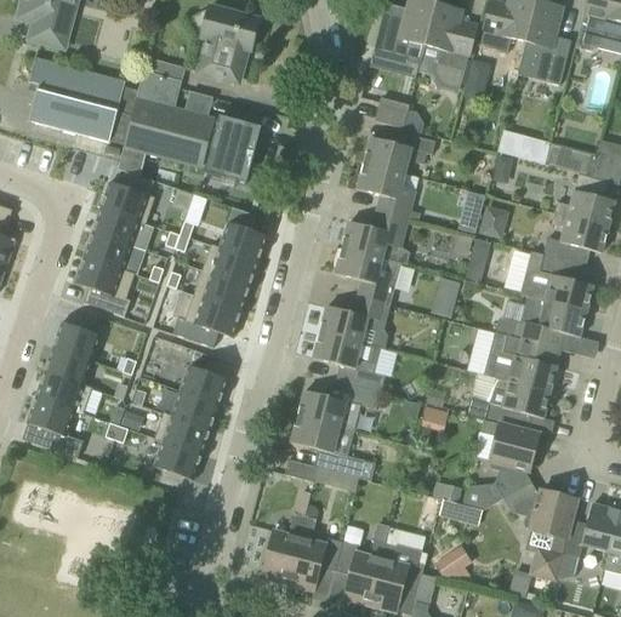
[(23,0),(20,16),(35,20),(30,38),(63,46),(75,1),(72,0),(23,0)]
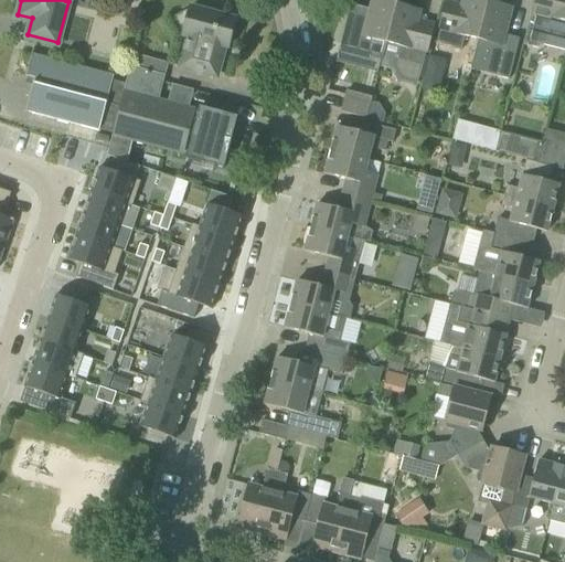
[(372,0),(360,48),(372,51),(371,55),(383,59),(387,41),(386,40),(396,2),(387,0),(372,0)]
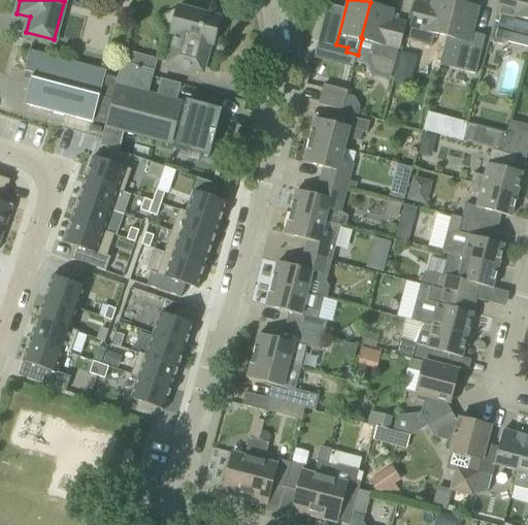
[(435,31),(447,34),(457,0),(432,0),(432,1),(428,0),(418,0),(408,38),(431,44),(435,31)]
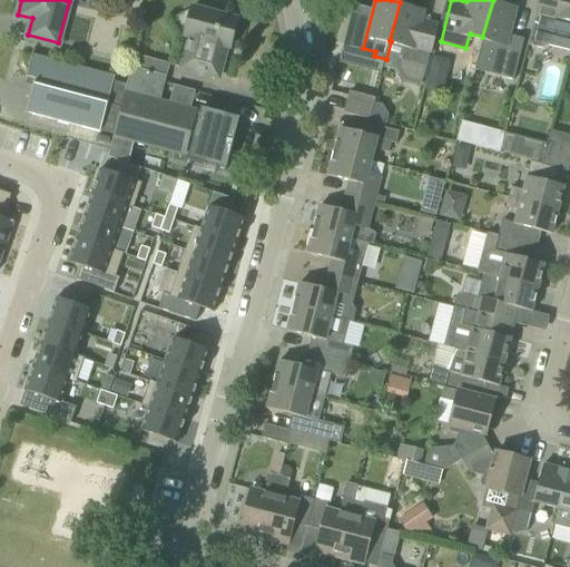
[(508,38),(517,5),(498,0),(493,0),(482,37),(494,40),(487,70),(513,77),(523,42),(508,38)]
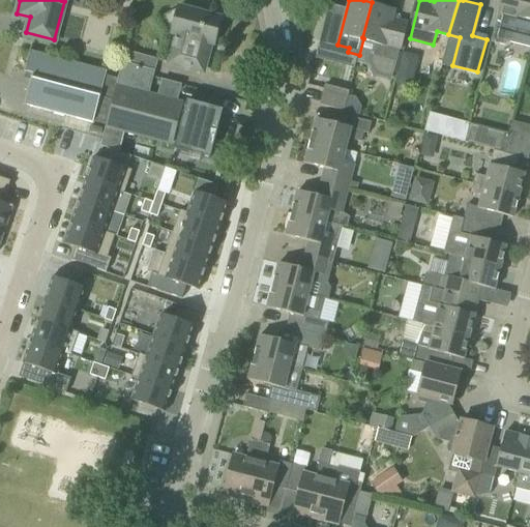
[(505,44),(510,40),(529,27),(529,0),(500,0),(491,39),(499,41),(505,44)]
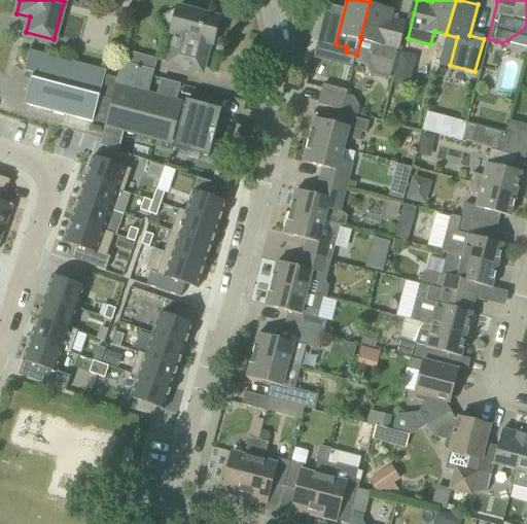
[(374,41),(370,53),(369,59),(375,71),(389,74),(399,38),(403,22),(405,22),(405,21),(389,16),(392,7),(370,2),(360,37),(361,38),(374,41)]
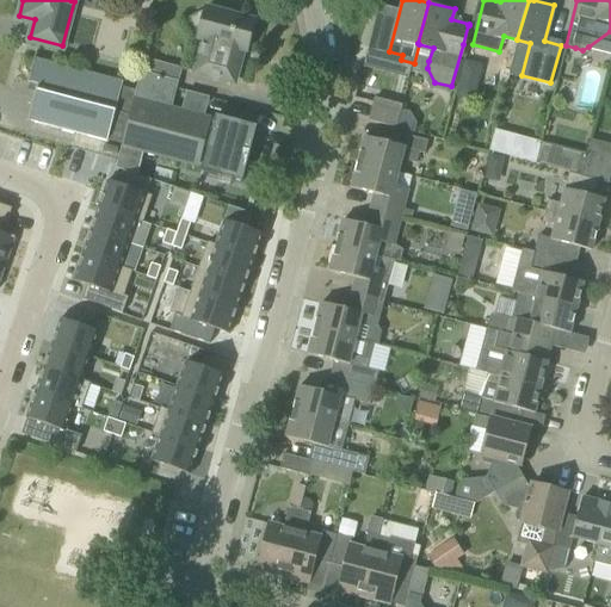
[(247,48),(254,19),(233,13),(234,8),(218,4),(217,8),(215,8),(208,32),(204,35),(196,69),(234,80),(240,56),(238,56),(241,45),(247,48)]
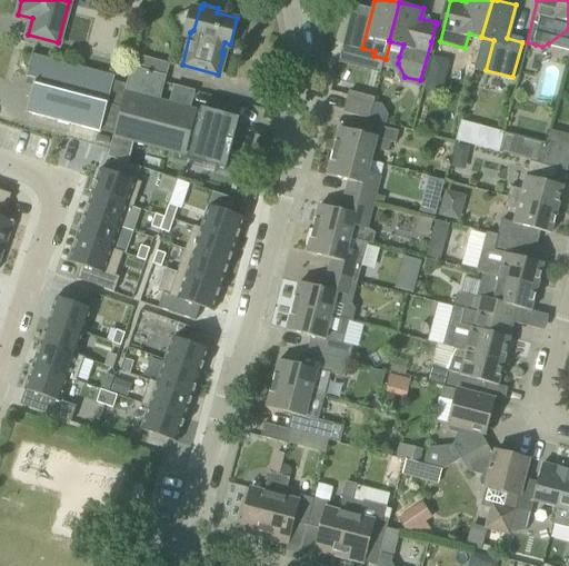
[(127,81),(113,78),(116,73),(33,52),(33,51),(32,51),(26,75),(30,76),(29,80),(33,81),(26,110),(28,110),(100,129),(101,128),(113,131),(125,90),(127,81)]
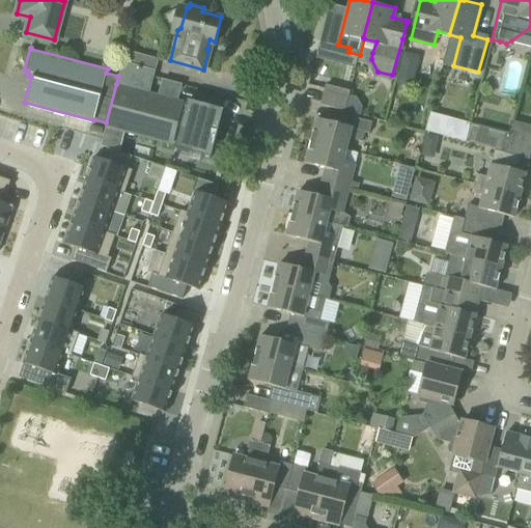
[(156,68),(159,57),(126,49),(122,59),(156,68)]
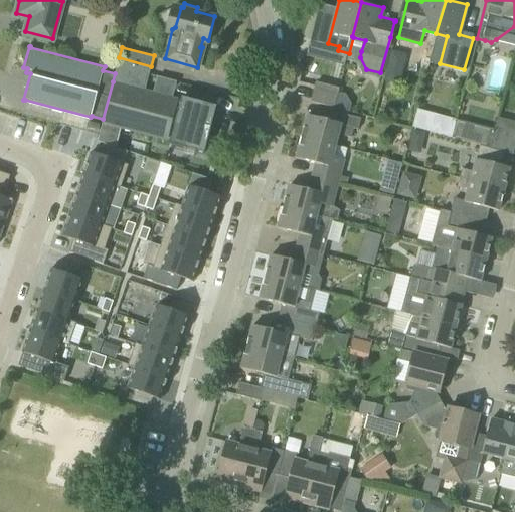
[(405,66),(408,54),(392,51),(389,62),(405,66)]
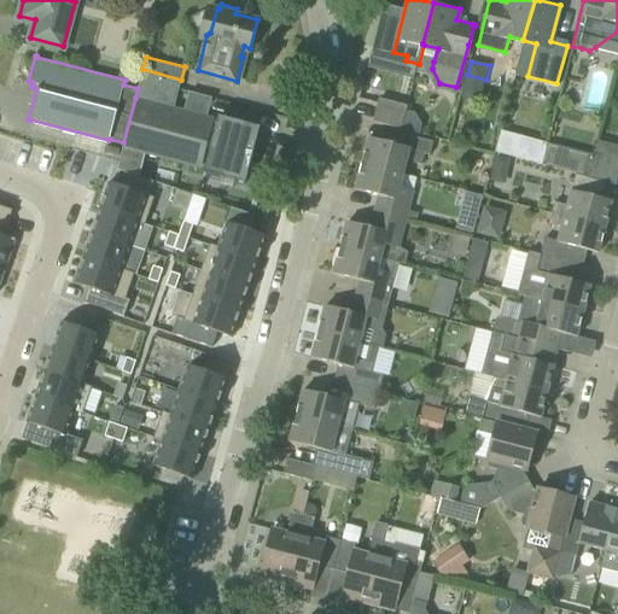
[(407,104),(379,97),(373,120),(401,127),(406,107),(407,104)]
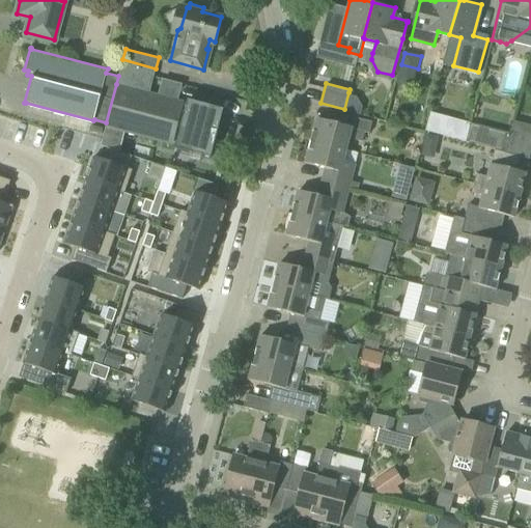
[(116,84),(106,122),(106,123),(172,141),(175,129),(179,130),(179,127),(195,131),(190,150),(211,156),(223,108),(188,99),(187,104),(183,103),(183,101),(116,84)]
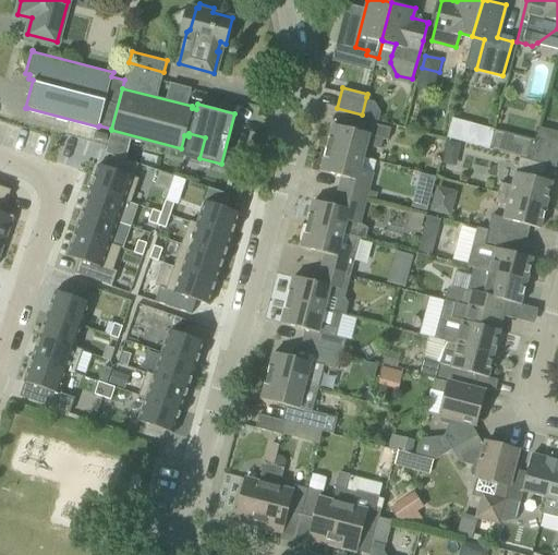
[(362,115),(379,119),(381,110),(375,100),(366,97),(362,115)]
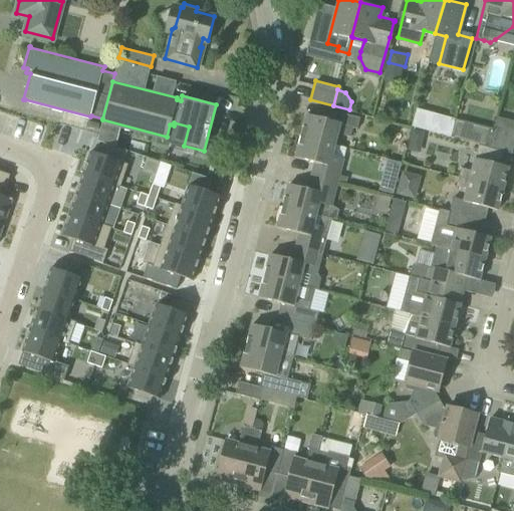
[(306,112),(301,135),(335,143),(338,132),(350,136),(353,126),(357,128),(360,116),(332,109),(330,118),(306,112)]
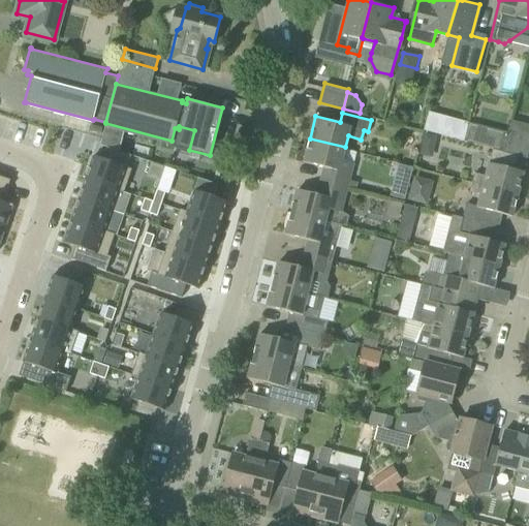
[(483,145),(484,144),(486,134),(483,129),(467,125),(463,140),(483,145)]
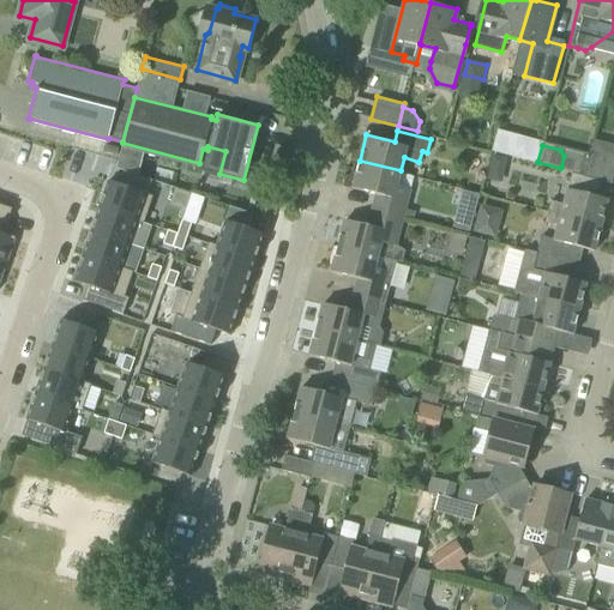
[(613,155),(591,149),(585,175),(601,179),(612,181),(613,173),(613,155)]
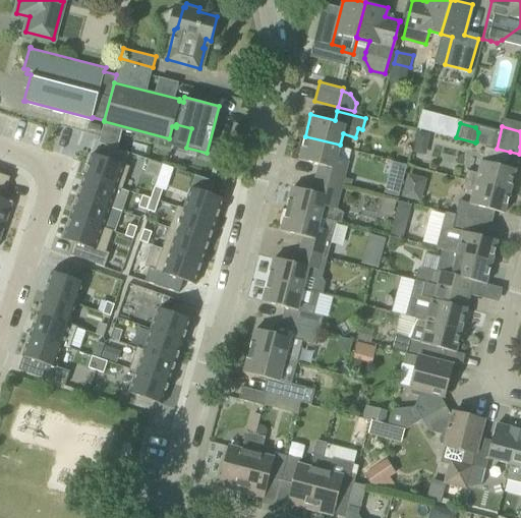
[(418,129),(415,139),(428,142),(430,132),(418,129)]
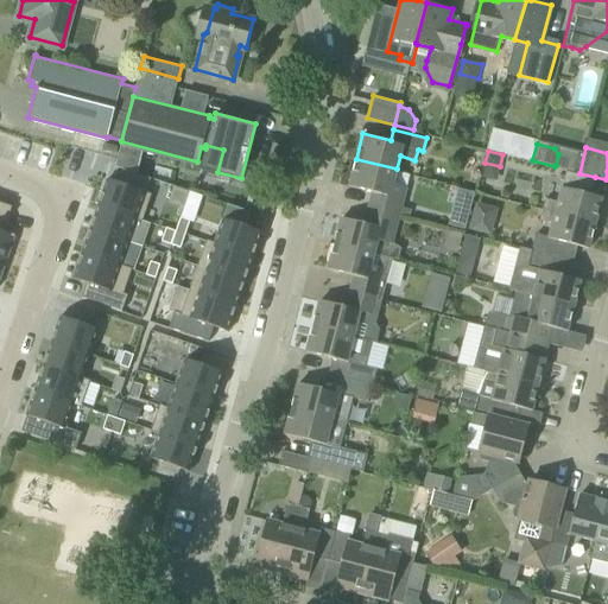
[(393,182),(397,169),(356,159),(349,184),(373,190),(368,205),(399,214),(406,185),(393,182)]
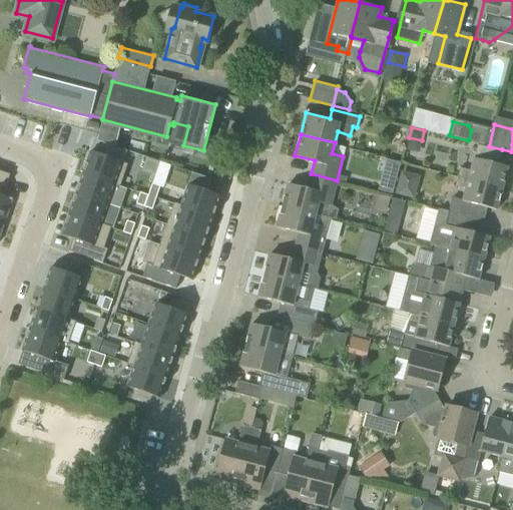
[(489,146),(478,143),(471,168),(460,166),(458,175),(502,186),(508,165),(499,162),(502,149),(489,146)]
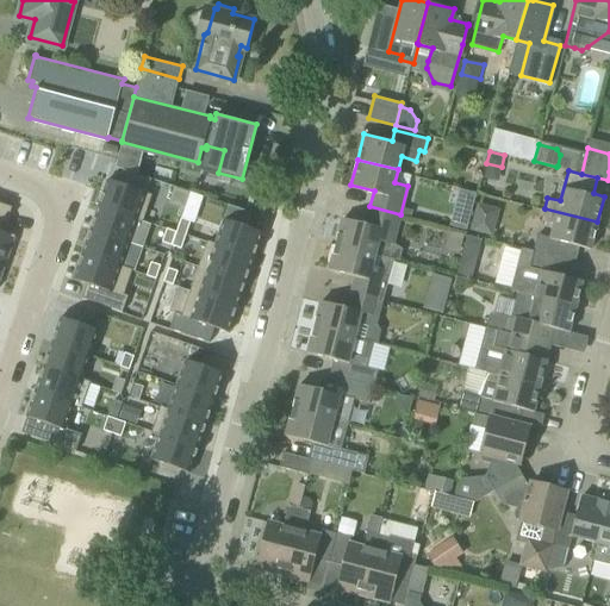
[(138,217),(147,192),(107,177),(99,204),(138,217)]
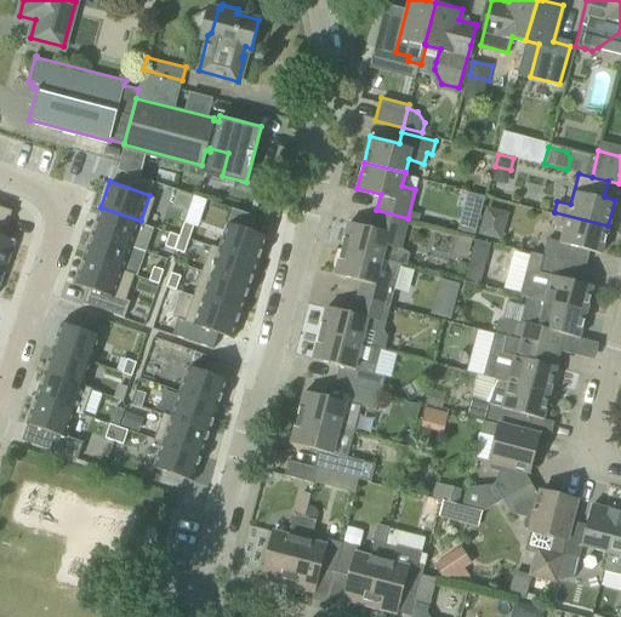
[(478,228),(501,235),(511,209),(486,200),(478,228)]
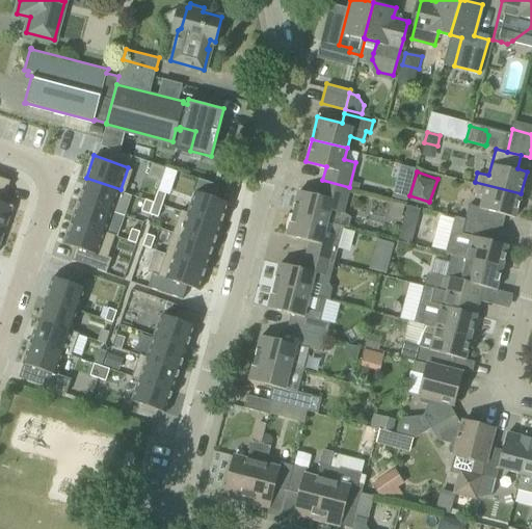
[(113,210),(121,189),(86,178),(79,199),(113,210)]
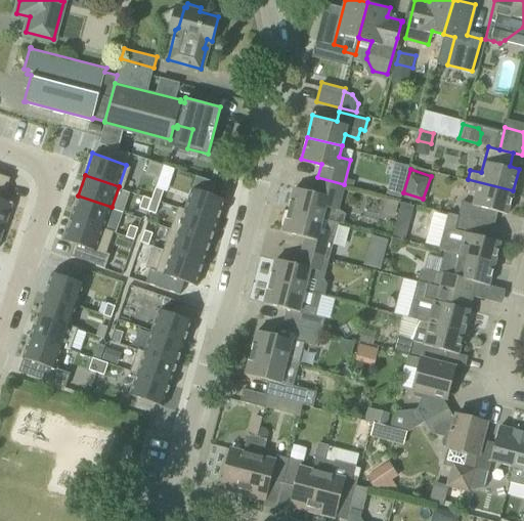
[(0,201),(0,199),(7,179),(0,176),(0,226),(1,227),(9,204),(0,201)]
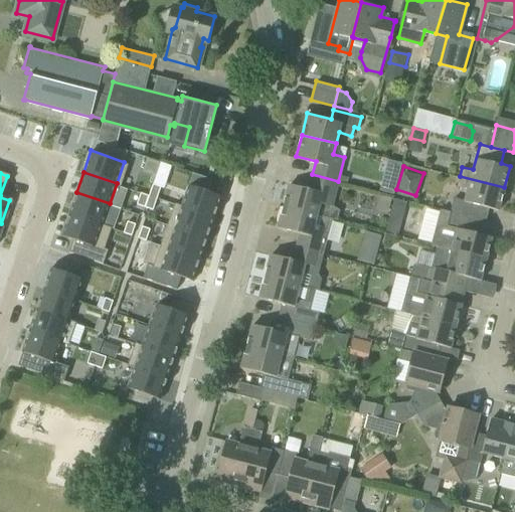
[(289,183),(284,204),(318,213),(320,202),(332,205),(338,181),(312,174),(309,188),(289,183)]
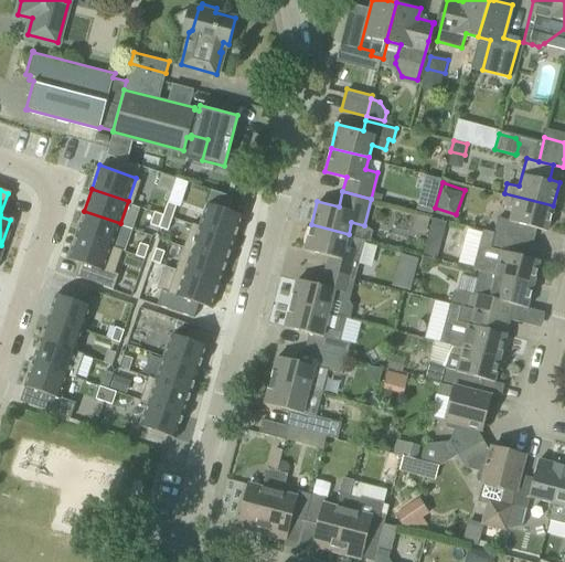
[(436,197),(420,193),(416,208),(433,212),(436,197)]
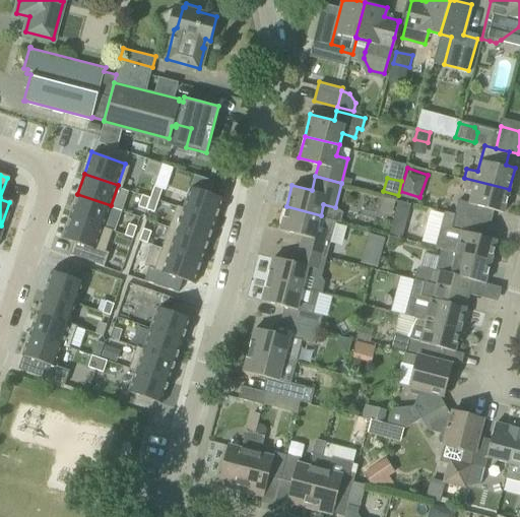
[(504,211),(509,189),(464,178),(461,187),(472,190),(469,202),(458,199),(454,212),(491,222),(495,208),(504,211)]
